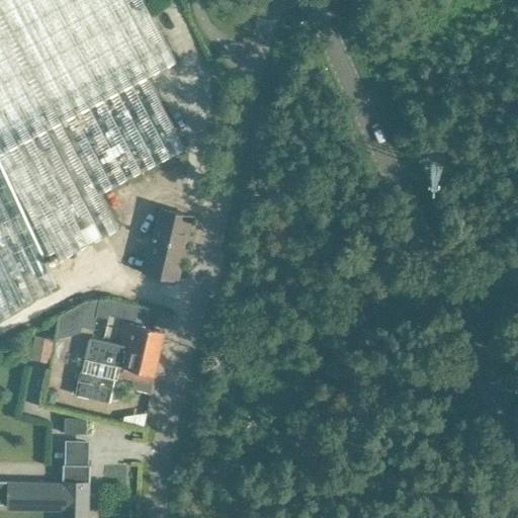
[(0,321),(56,286),(45,261),(55,256),(60,264),(117,235),(98,197),(184,153),(147,80),(175,66),(141,0),(0,0),(0,164),(1,168),(0,168),(0,321)]
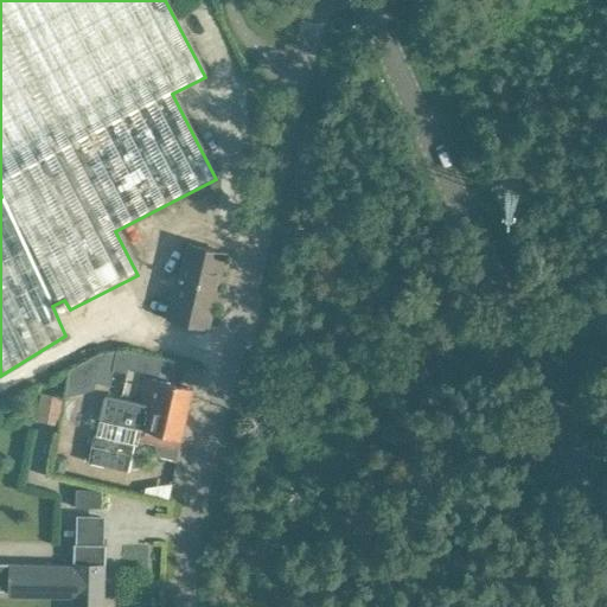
[(155,222),(142,228),(155,261),(168,256),(155,222)]
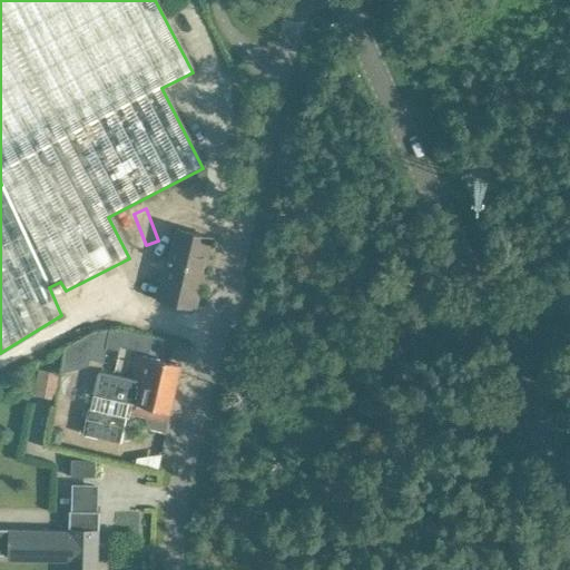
[(212,238),(190,233),(176,229),(176,231),(165,278),(164,283),(161,282),(158,300),(195,308),(212,238)]
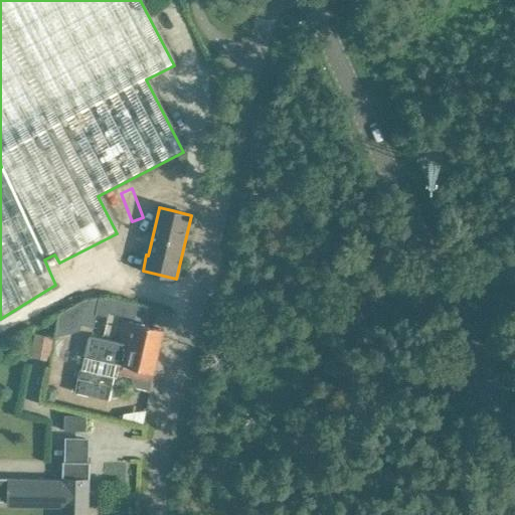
[(164,330),(144,326),(124,321),(119,342),(159,352),(164,330)]
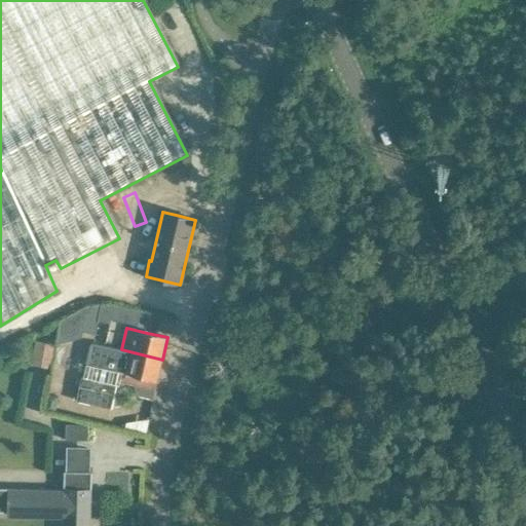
[(47,329),(21,342),(25,351),(51,337),(47,329)]
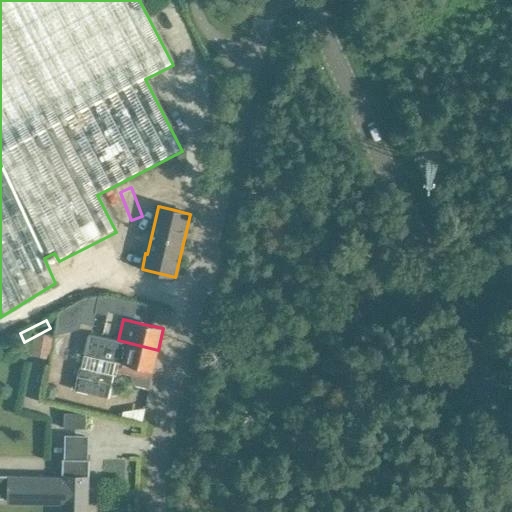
[(148,389),(158,350),(118,340),(113,362),(116,363),(114,372),(129,376),(133,386),(148,389)]
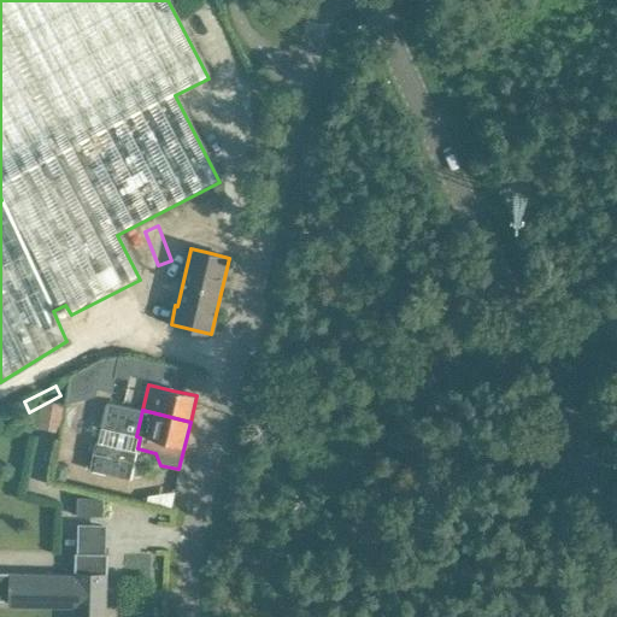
[(136,452),(95,442),(89,470),(130,480),(136,452)]
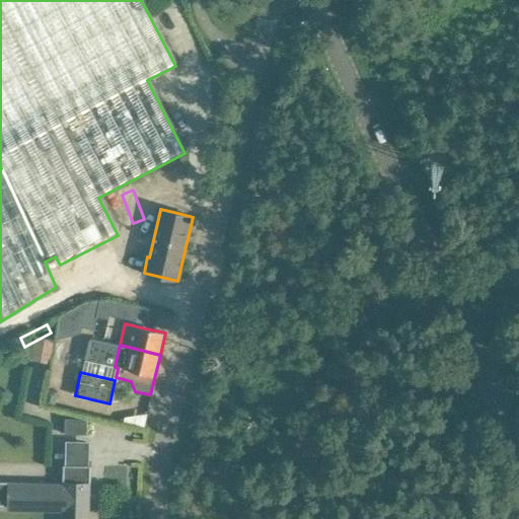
[(135,416),(156,418),(157,404),(136,403),(135,416)]
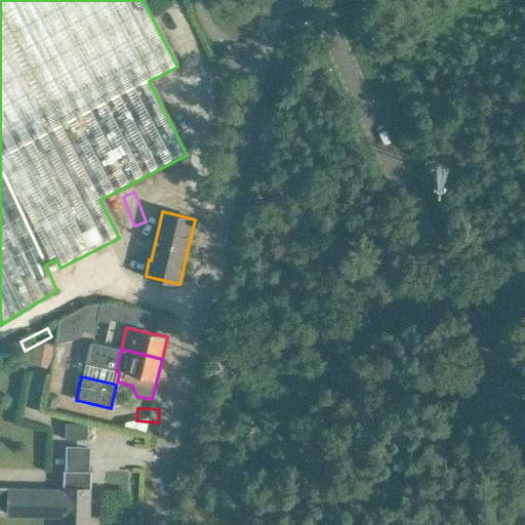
[(66,422),(66,439),(88,439),(88,423),(66,422)]
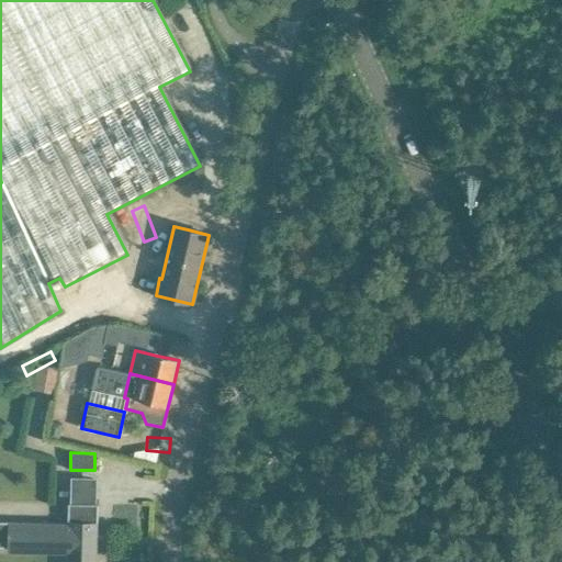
[(0,520),(0,547),(67,549),(66,561),(97,561),(99,505),(68,504),(68,524),(0,520)]
